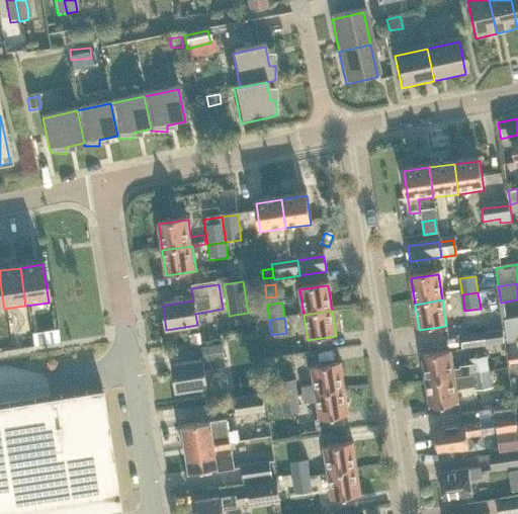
[(517,321),(506,323),(509,344),(517,342),(517,321)]
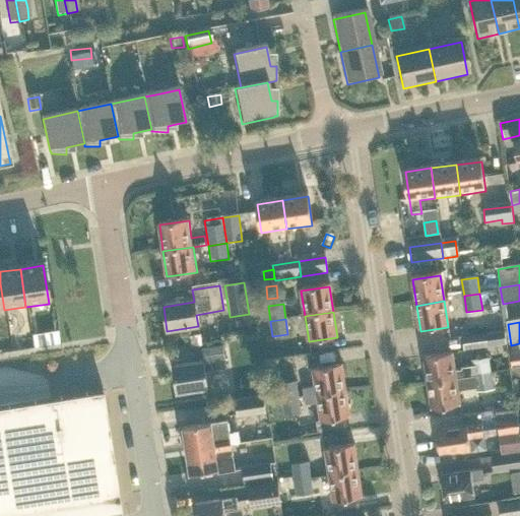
[(464,350),(489,346),(486,335),(462,339),(464,350)]
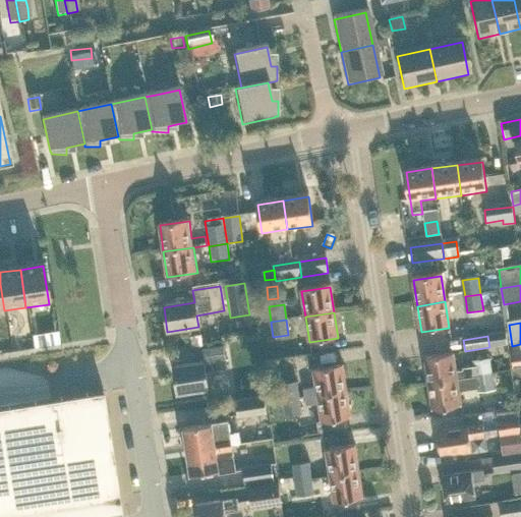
[(205,375),(224,371),(221,349),(201,352),(204,364),(173,368),(177,394),(207,390),(205,375)]
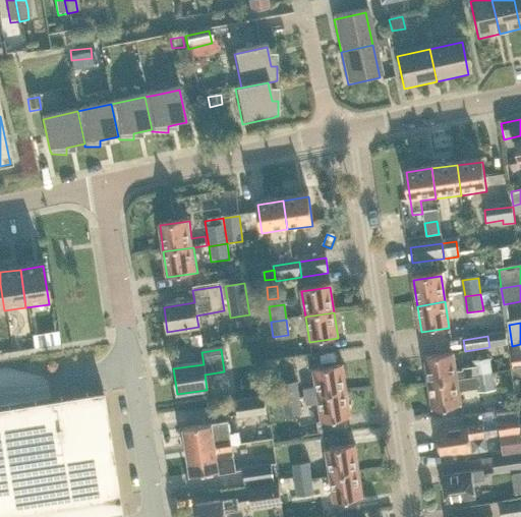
[(455,356),(425,360),(429,387),(459,383),(459,382),(477,379),(477,380),(493,378),(490,360),(474,362),(475,368),(462,370),(462,372),(457,374),(456,365),(455,356)]
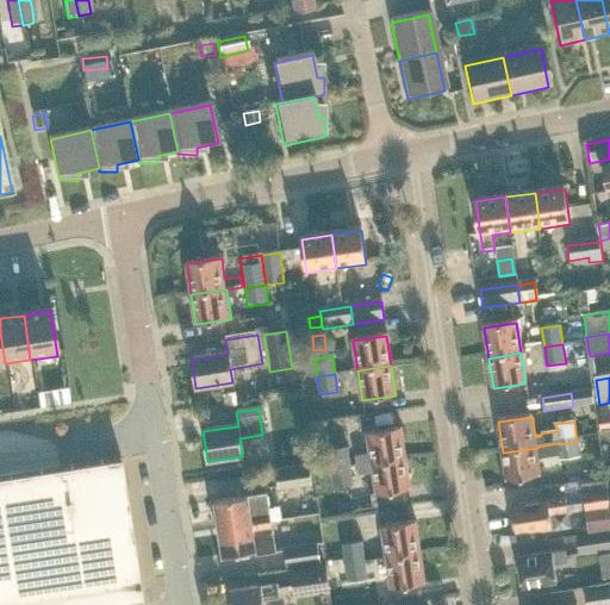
[(609,430),(609,418),(598,420),(599,431),(609,430)]
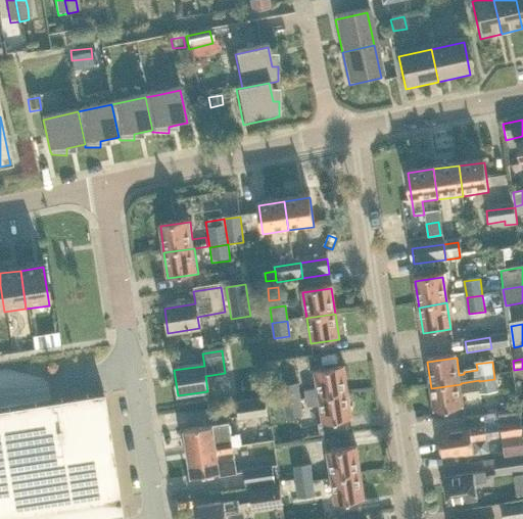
[(305,402),(347,394),(343,369),(315,374),(317,390),(304,392),(305,402)]
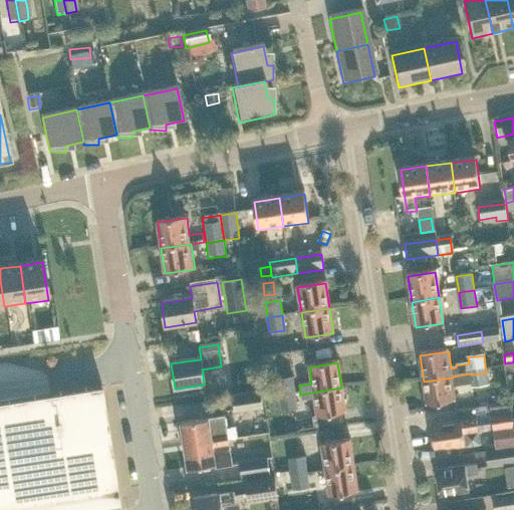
[(486,372),(471,374),(472,384),(473,389),(488,387),(486,372)]
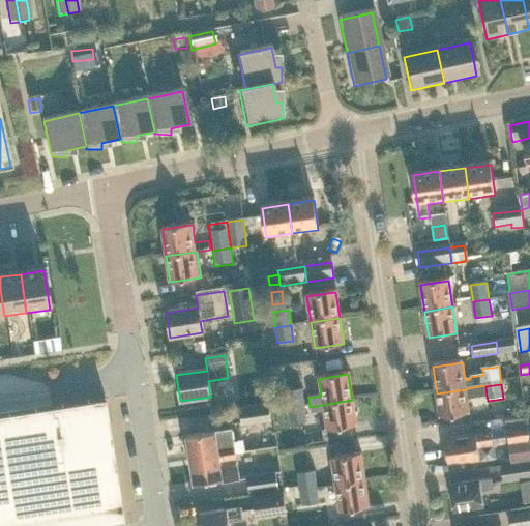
[(467,389),(437,393),(440,419),(470,415),(468,399),(487,396),(486,386),(486,385),(467,388),(467,389)]
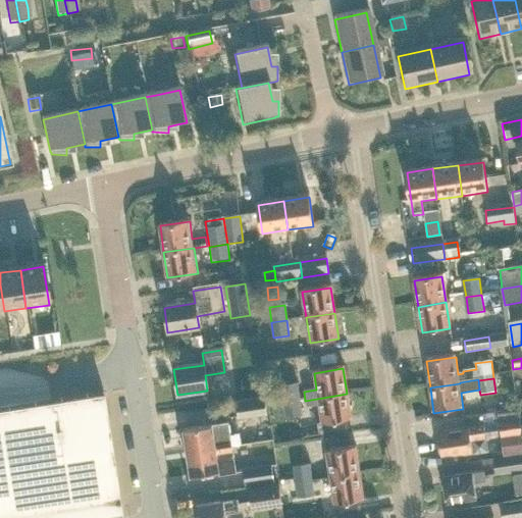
[(299,401),(299,400),(297,384),(281,386),(283,403),(299,401)]
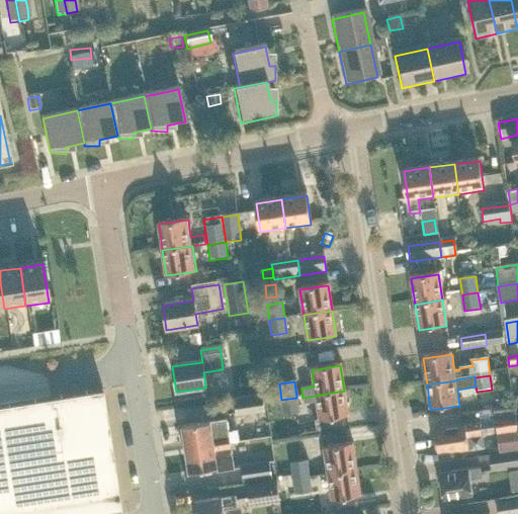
[(319,421),(348,416),(344,391),(303,398),(304,406),(317,403),(319,421)]
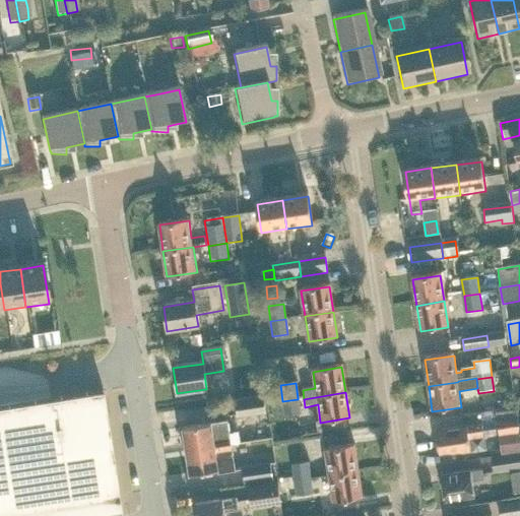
[(76,515),(64,427),(106,421),(102,393),(0,409),(0,515),(76,515)]
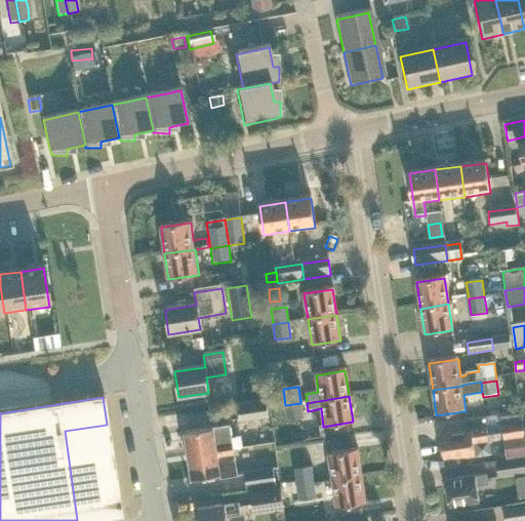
[(239,423),(268,418),(266,403),(237,408),(239,423)]
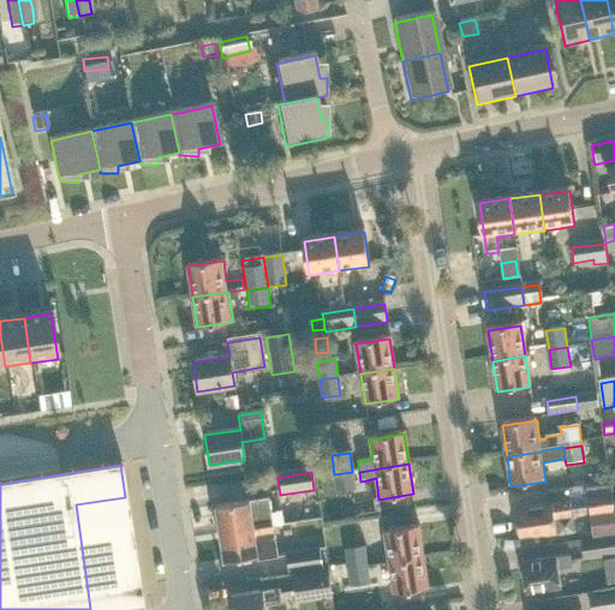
[(356,490),(352,472),(334,474),(338,494),(356,490)]
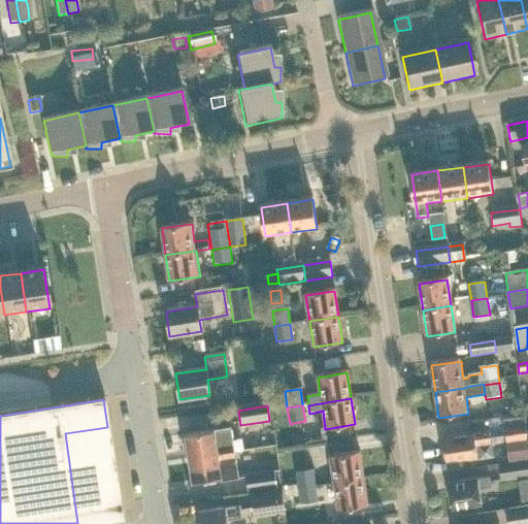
[(523,418),(503,421),(505,431),(507,444),(527,440),(525,428),(523,418)]
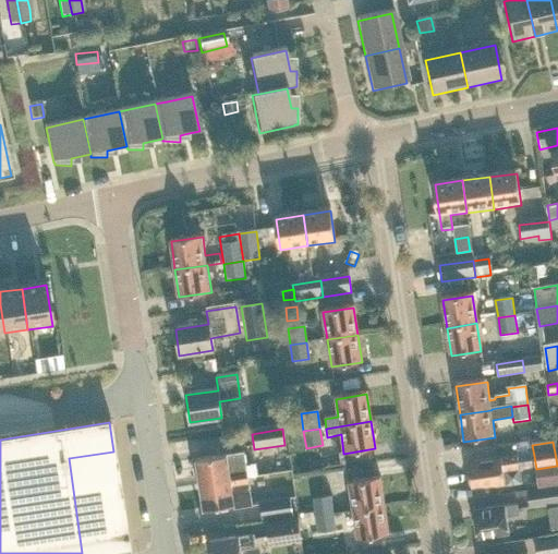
[(227,457),(196,461),(201,486),(247,480),(245,470),(243,455),(227,457)]
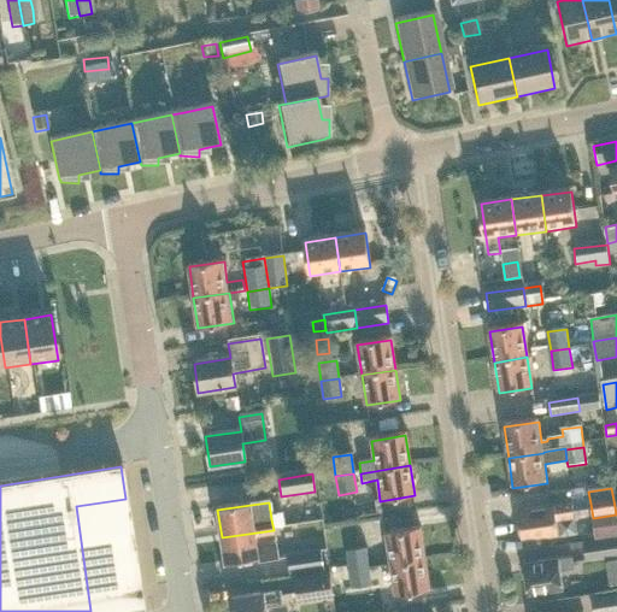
[(557,522),(575,518),(573,505),(519,512),(524,541),(559,536),(557,522)]
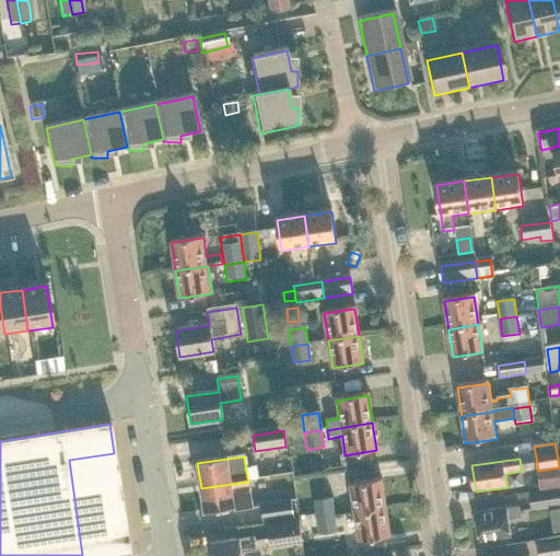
[(559,488),(559,471),(559,468),(537,472),(540,491),(559,488)]
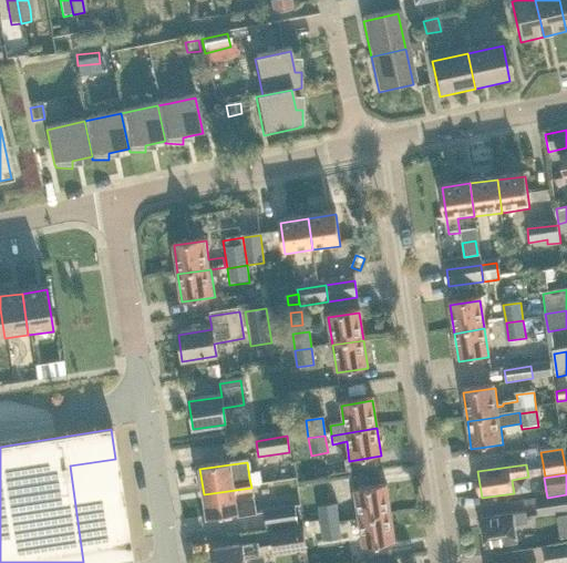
[(251,488),(204,494),(207,519),(238,514),(238,519),(256,517),(253,498),(251,488)]
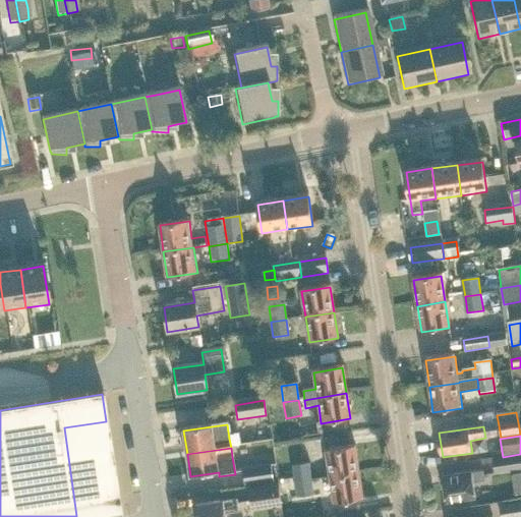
[(330,478),(358,473),(355,449),(326,453),(330,478)]
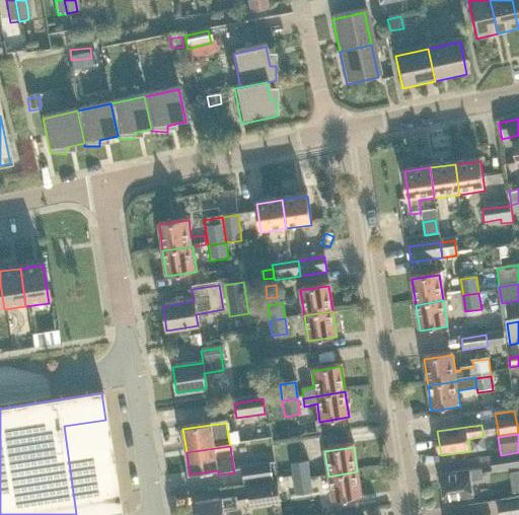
[(518,469),(518,453),(490,458),(492,473),(518,469)]
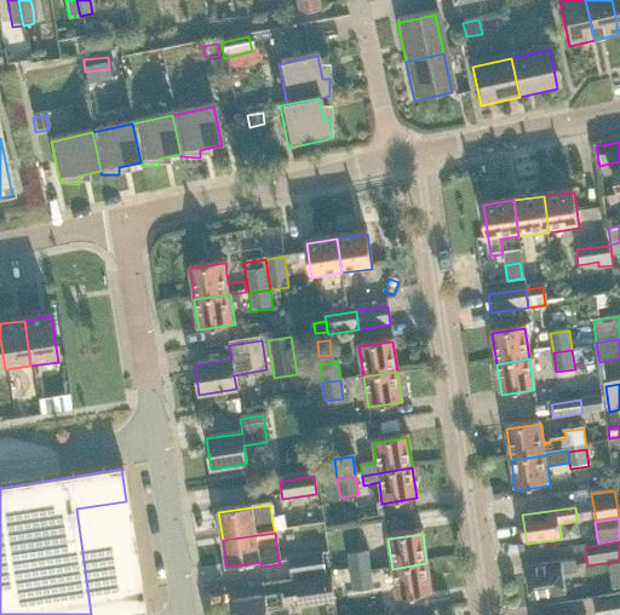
[(351,574),(369,570),(366,552),(349,555),(351,574)]
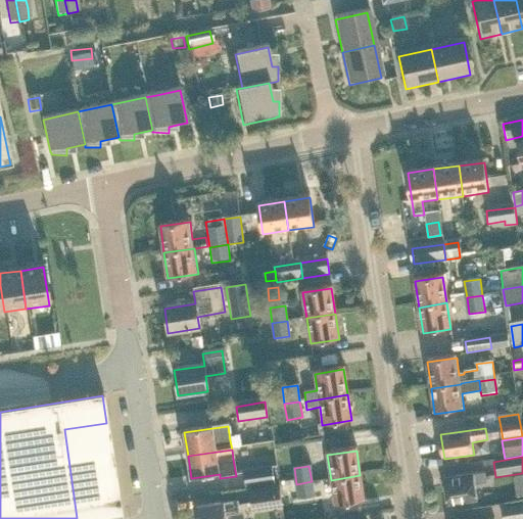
[(275,485),(272,467),(243,471),(245,489),(275,485)]
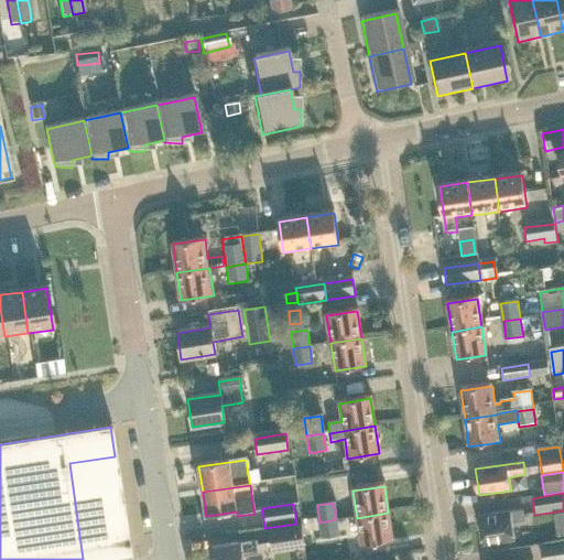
[(512,526),(524,524),(523,512),(479,519),(484,547),(516,541),(512,526)]
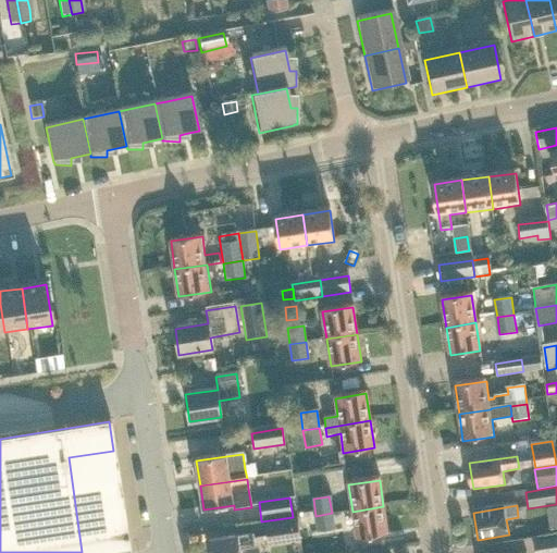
[(356,538),(387,533),(383,506),(353,512),(338,514),(339,523),(354,520),(356,538)]
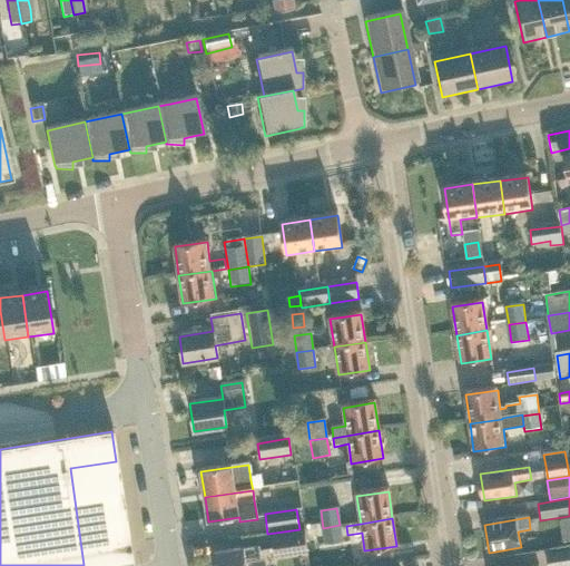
[(325,545),(342,543),(340,525),(323,528),(325,545)]
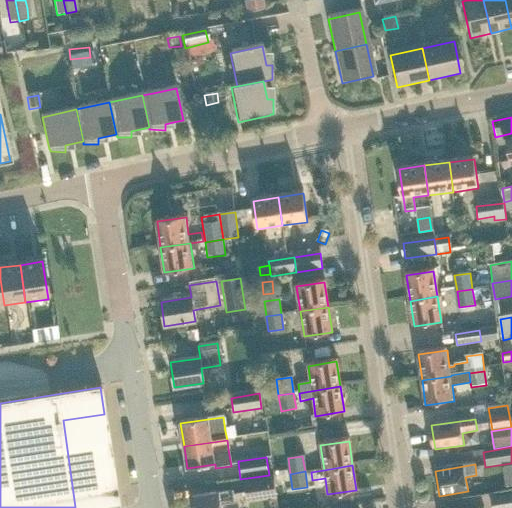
[(247,502),(275,498),(272,477),(244,481),(247,502)]
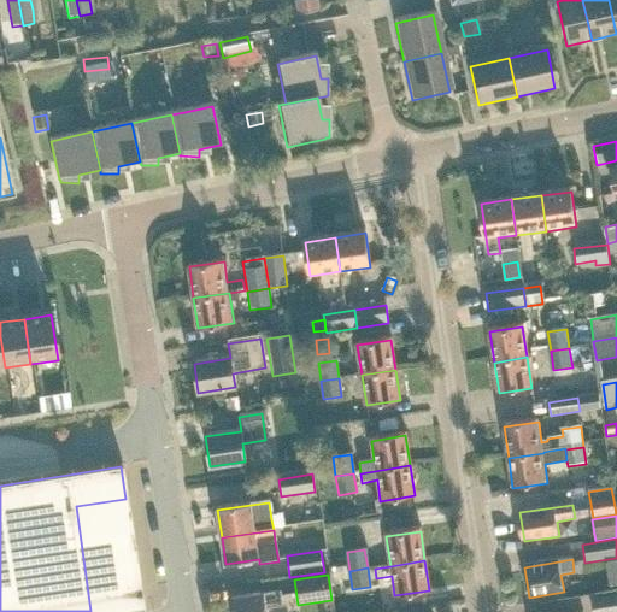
[(265,611),(265,610),(282,607),(280,594),(230,601),(231,611),(265,611)]
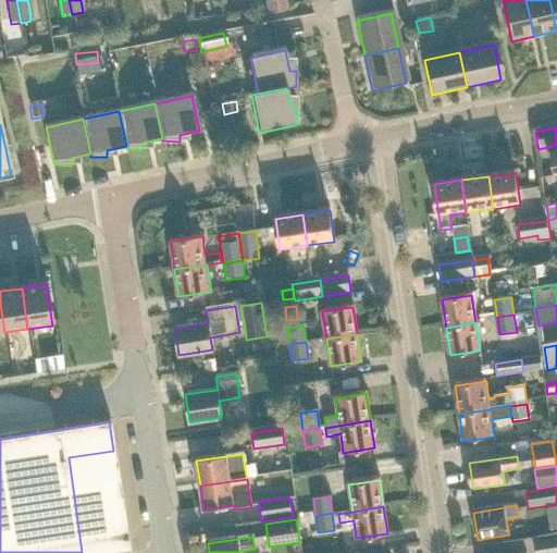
[(556,552),(556,537),(533,541),(534,552),(556,552)]
